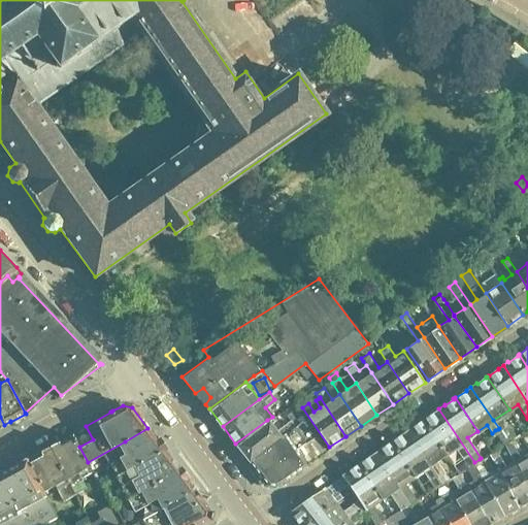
[(303,418),(295,406),(284,415),(288,421),(292,426),(303,418)]
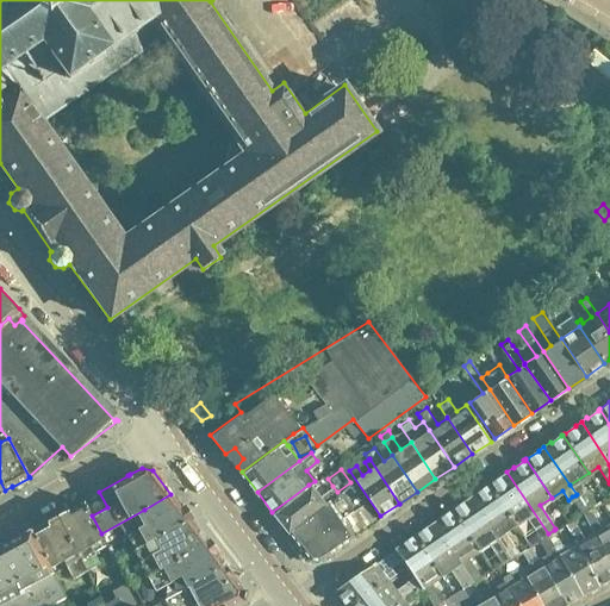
[(548,533),(506,472),(502,474),(502,475),(491,483),(490,482),(487,483),(514,523),(526,516),(535,531),(523,538),(529,547),(531,544),(548,533)]
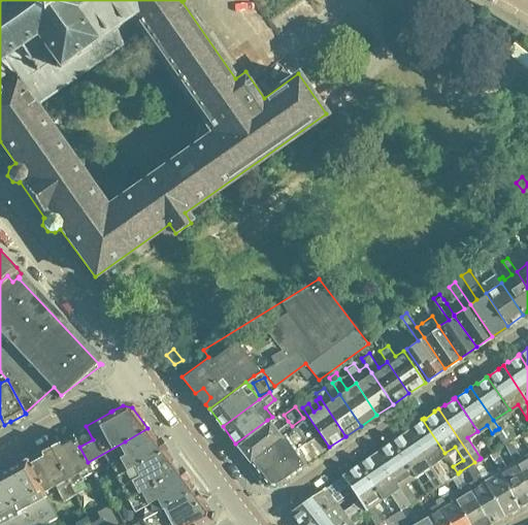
[(277,484),(326,449),(303,418),(292,426),(278,436),(248,460),(266,483),(277,484)]
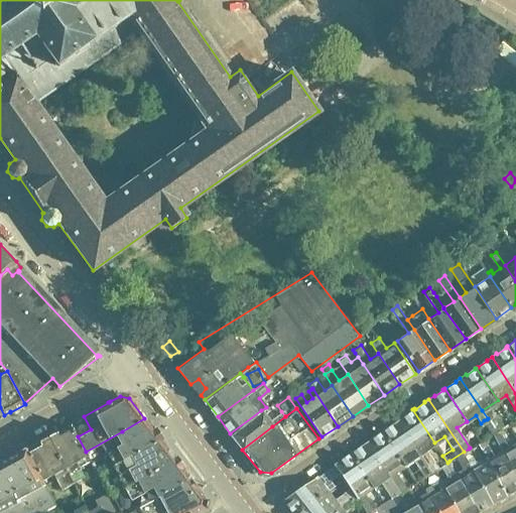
[(434,442),(412,409),(412,410),(412,411),(403,416),(397,420),(431,472),(436,468),(425,450),(434,442)]
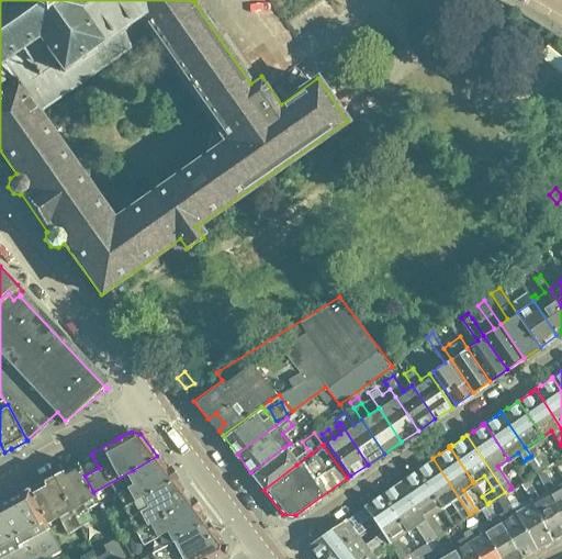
[(296,465),(311,454),(306,448),(292,458),(284,447),(250,472),(263,490),(296,465)]
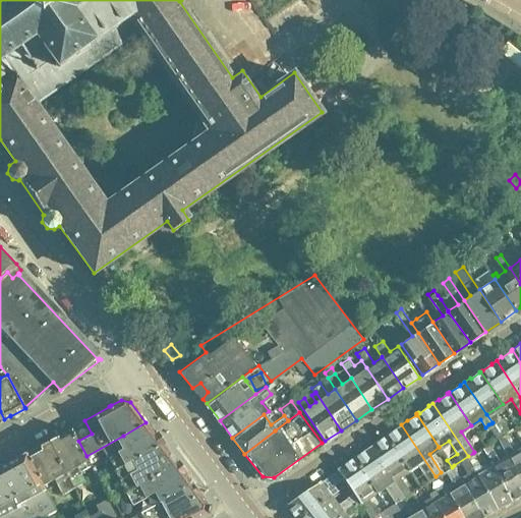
[(100,475),(100,476),(162,443),(152,429),(146,422),(123,436),(87,456),(88,459),(92,465),(98,477),(98,476),(100,475)]
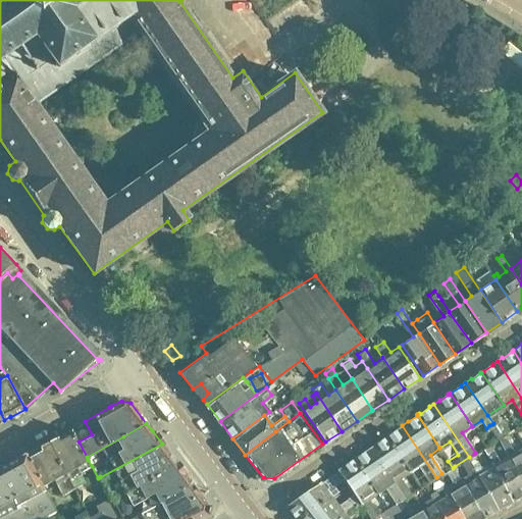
[(492,424),(489,425),(498,438),(502,435),(501,432),(493,423),(492,424)]
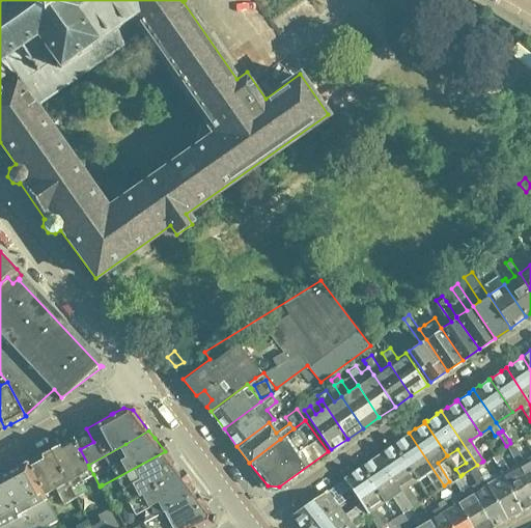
[(444,485),(409,433),(403,436),(404,437),(395,443),(394,442),(392,444),(417,479),(426,474),(437,490),(444,485)]
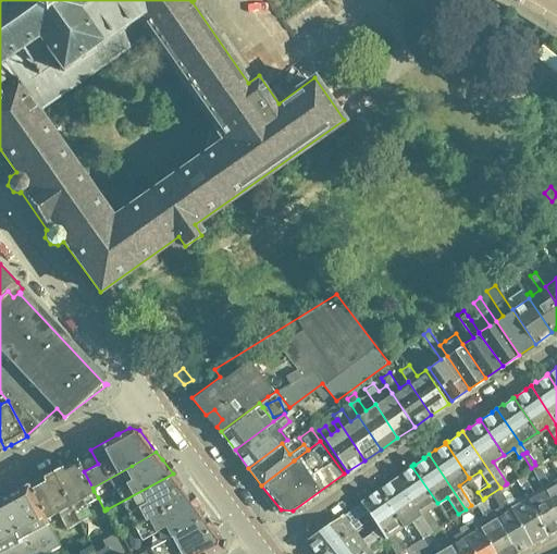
[(84,471),(76,457),(76,456),(74,457),(74,458),(61,465),(51,470),(77,519),(78,519),(90,513),(85,504),(98,497),(94,491),(93,488),(84,471)]
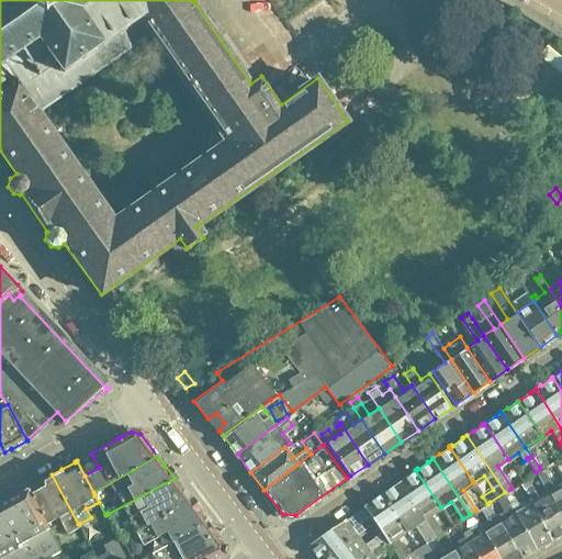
[(441,507),(415,470),(414,470),(415,471),(405,478),(404,477),(397,481),(435,535),(435,536),(442,530),(431,514),(441,507)]
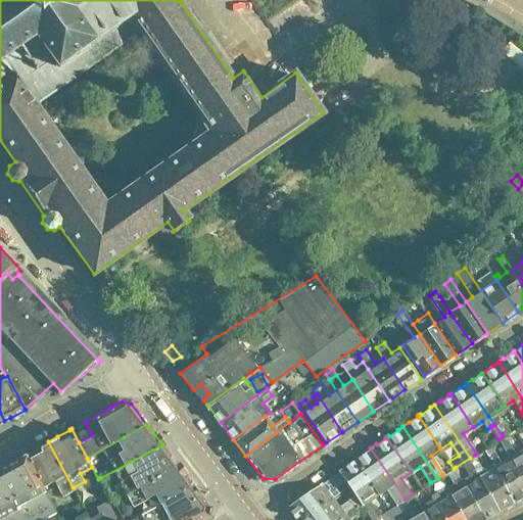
[(522,450),(522,447),(514,452),(506,437),(500,440),(508,457),(522,484),(522,450)]
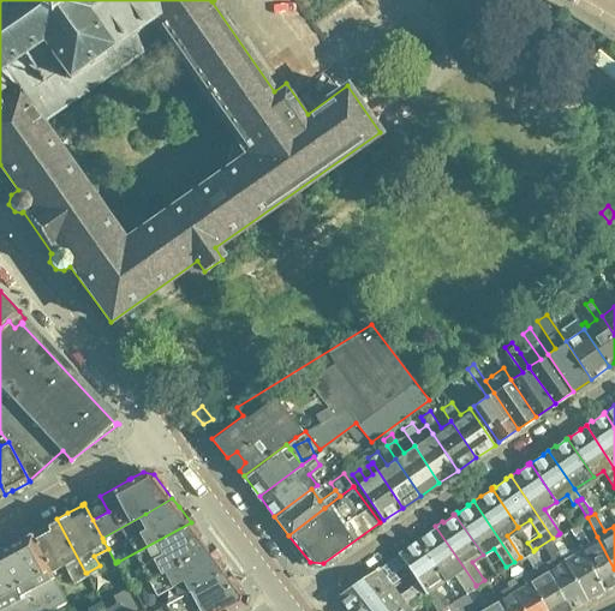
[(85,573),(57,519),(45,525),(46,526),(31,533),(30,533),(49,570),(63,563),(72,581),(85,573)]
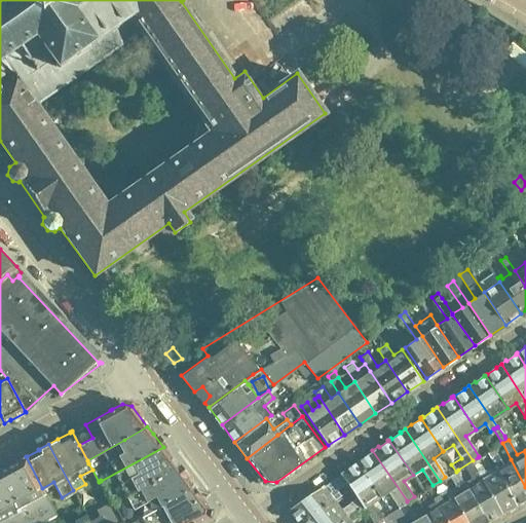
[(113,502),(113,503),(179,468),(163,447),(101,481),(113,502)]
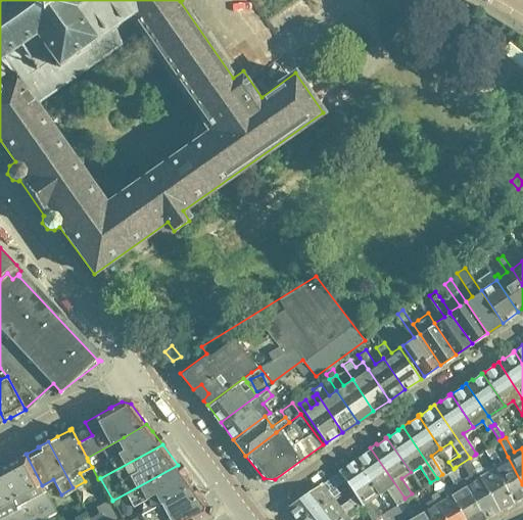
[(367,452),(358,458),(358,457),(354,459),(355,459),(377,491),(387,485),(398,502),(398,501),(405,498),(370,447),(366,451),(367,452)]
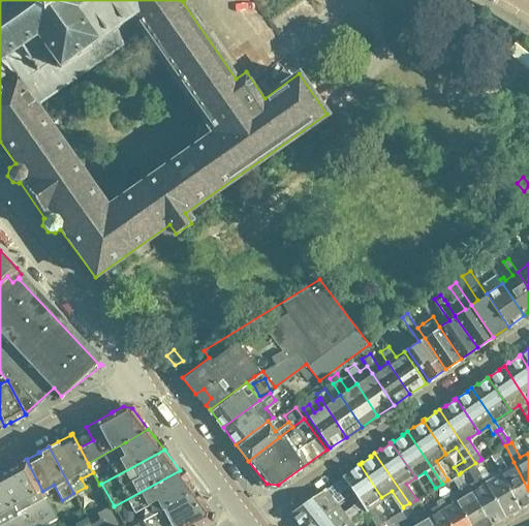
[(40,525),(57,518),(50,503),(42,491),(26,459),(23,461),(0,473),(0,525),(40,525)]
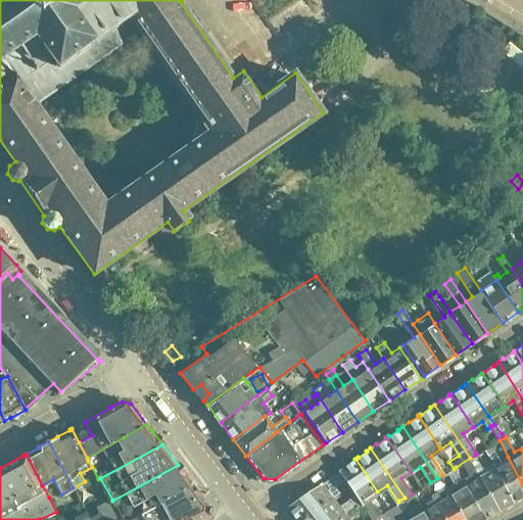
[(493,465),(492,463),(482,468),(475,455),(470,458),(480,473),(479,474),(480,476),(498,510),(513,502),(493,465)]
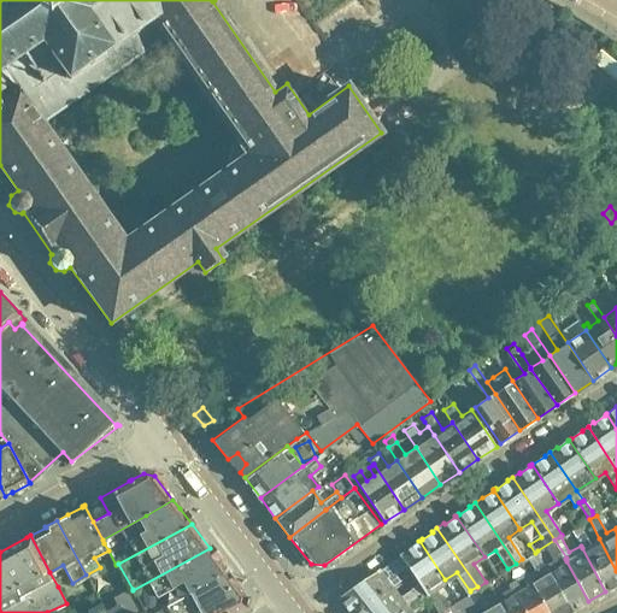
[(605,591),(616,584),(616,571),(599,538),(582,548),(605,591)]
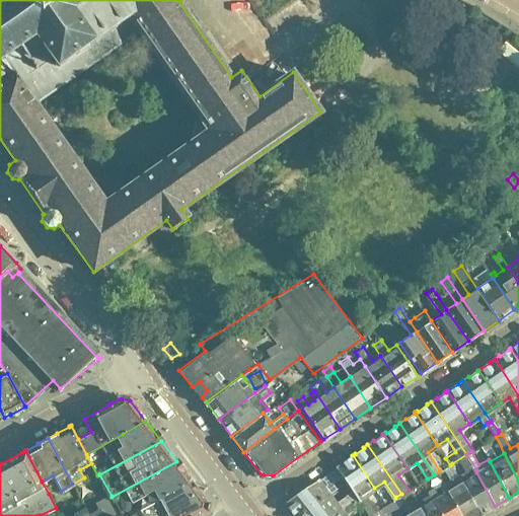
[(374,488),(353,455),(342,462),(336,466),(337,467),(342,475),(352,491),(356,497),(357,499),(360,504),(361,503),(368,514),(377,509),(367,493),(374,488)]
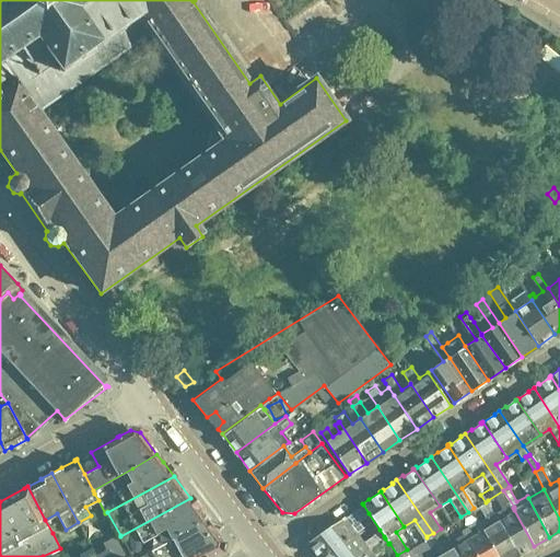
[(137,556),(172,538),(207,521),(190,498),(120,536),(125,544),(131,556),(137,556)]
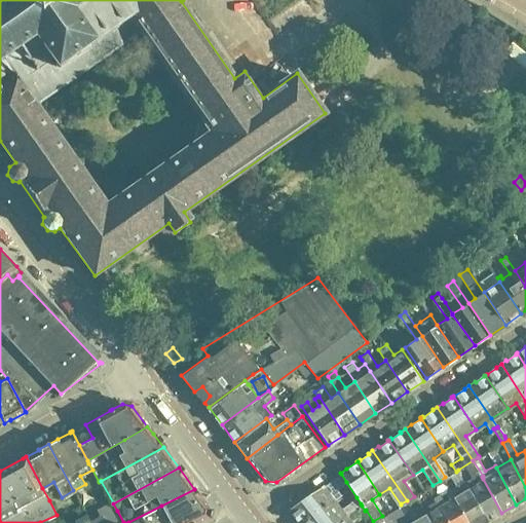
[(335,501),(329,492),(346,482),(341,474),(301,498),(302,499),(291,507),(290,510),(299,522),(300,522),(335,501)]
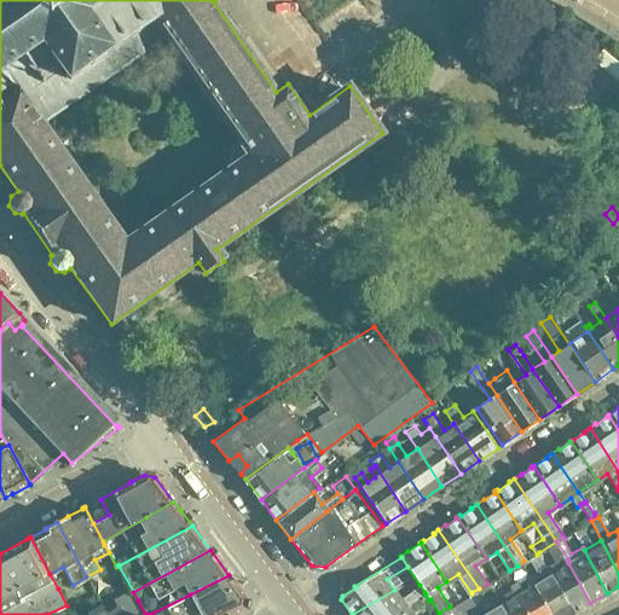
[(551,575),(573,613),(590,603),(568,563),(550,574),(551,575)]
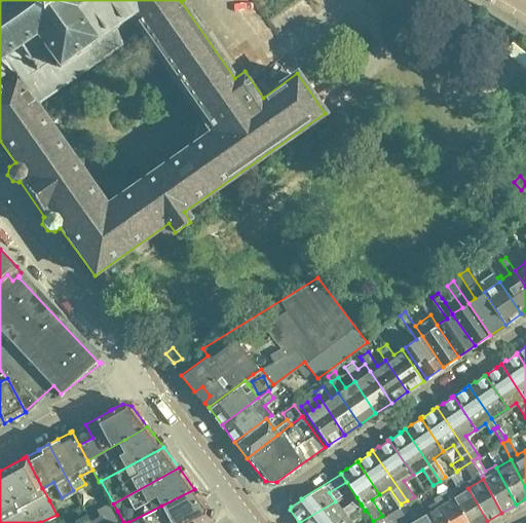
[(483,522),(487,521),(468,489),(467,488),(463,481),(450,489),(453,494),(468,522),(483,522)]
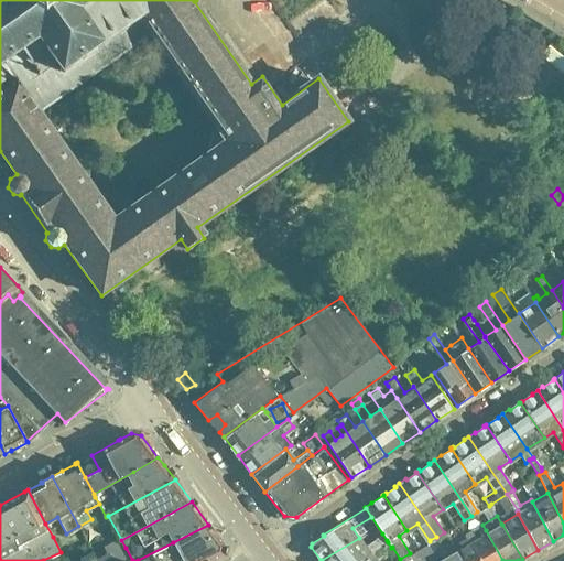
[(210,560),(223,554),(224,546),(208,525),(173,542),(138,560),(210,560)]
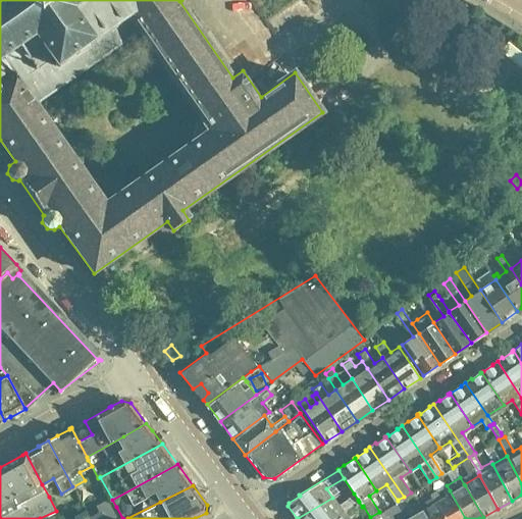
[(432,492),(446,518),(465,518),(450,490),(446,492),(448,497),(444,499),(438,489),(432,492)]
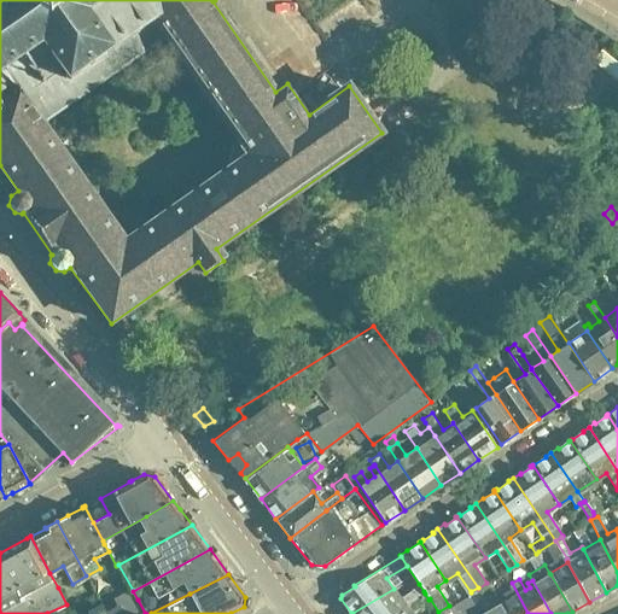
[(528,613),(512,583),(511,584),(512,586),(495,597),(499,604),(500,603),(506,613),(528,613)]
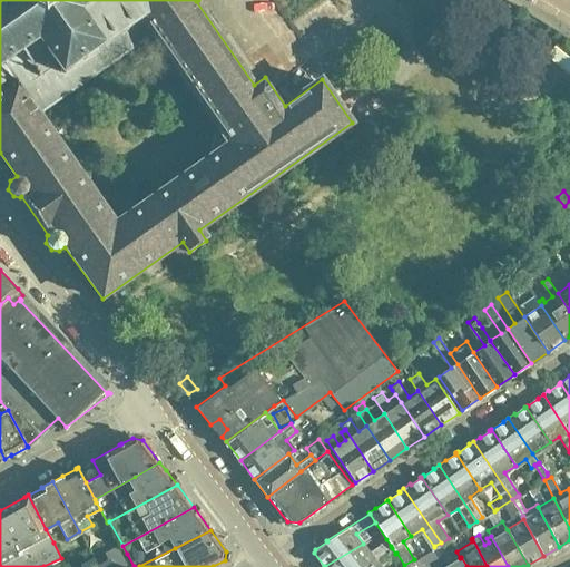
[(361,566),(392,548),(391,546),(386,539),(367,550),(363,544),(325,566),(361,566)]
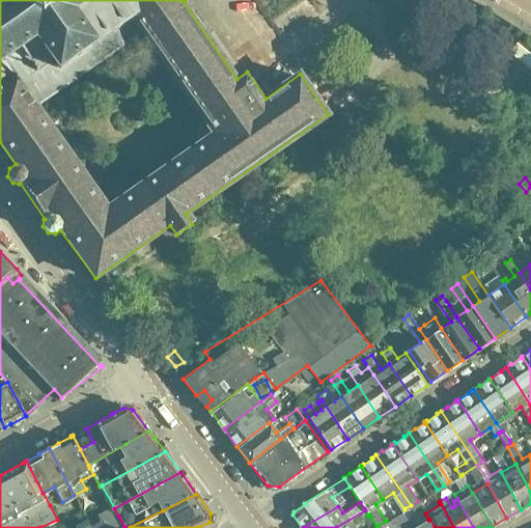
[(121,527),(118,521),(107,527),(103,520),(95,506),(83,512),(87,519),(91,527),(121,527)]
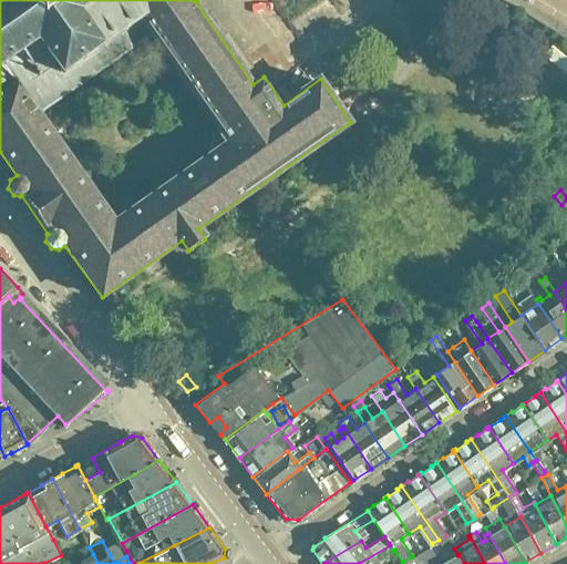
[(443,563),(439,555),(432,543),(432,544),(415,554),(412,556),(402,562),(401,562),(402,563),(443,563)]
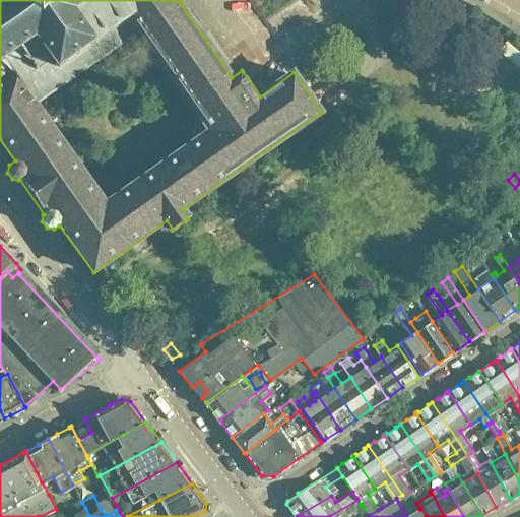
[(359,516),(358,514),(360,513),(358,511),(349,516),(348,514),(355,509),(355,508),(361,505),(358,500),(329,516),(359,516)]
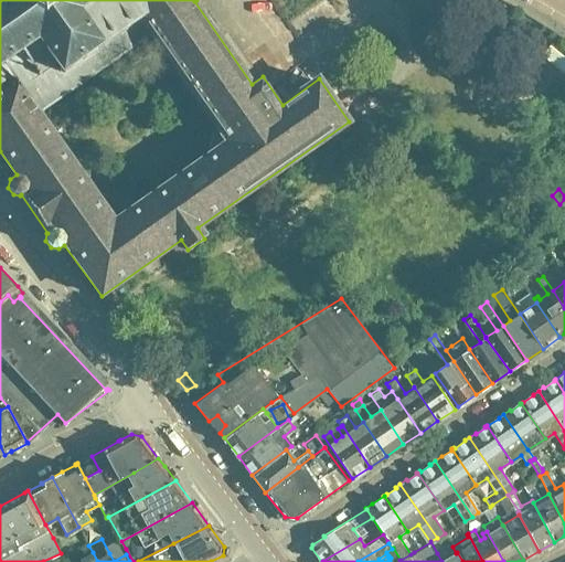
[(462,561),(457,552),(456,553),(448,558),(443,550),(437,553),(441,561),(462,561)]
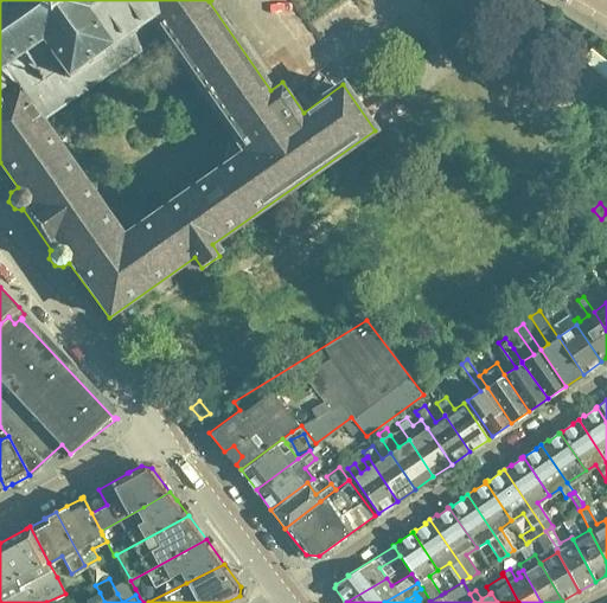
[(104,602),(100,592),(85,600),(87,602),(104,602)]
